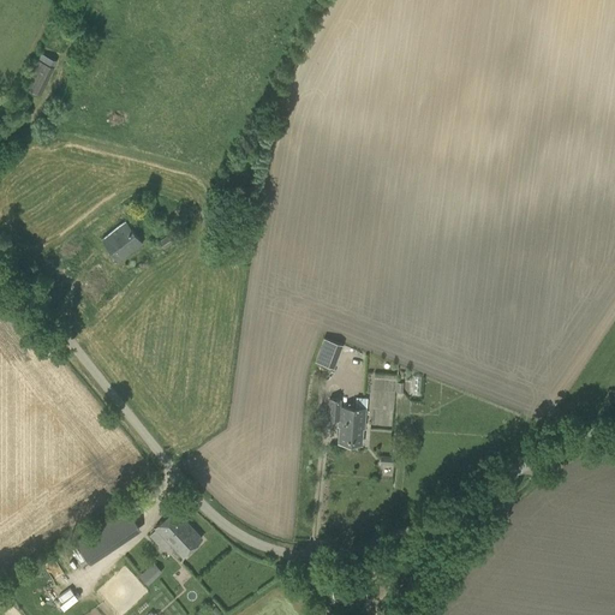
[(55,24),(66,30),(70,22),(60,16),(55,24)]
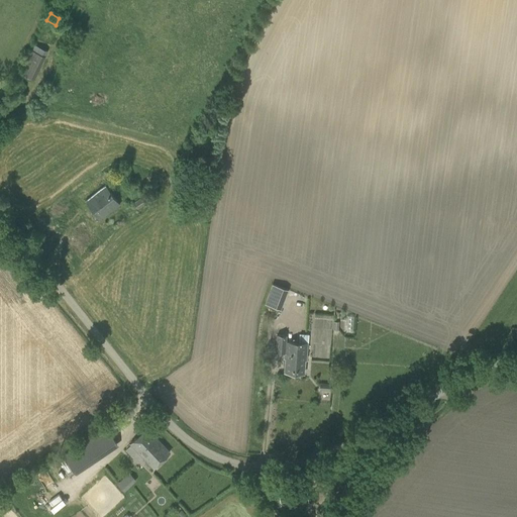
[(32,50),(20,73),(18,77),(22,79),(24,75),(34,80),(45,57),(32,50)]
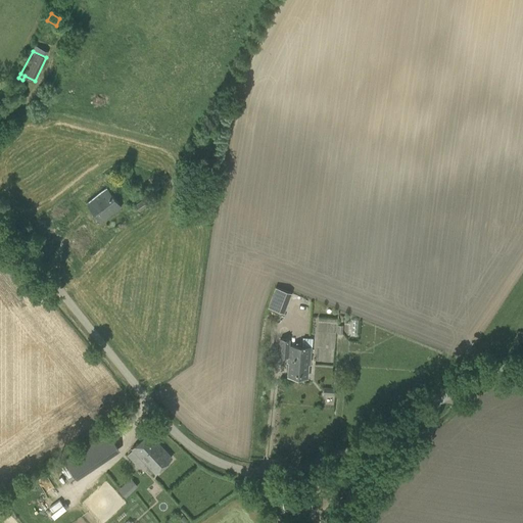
[(100,223),(121,206),(101,181),(80,196),(100,223)]
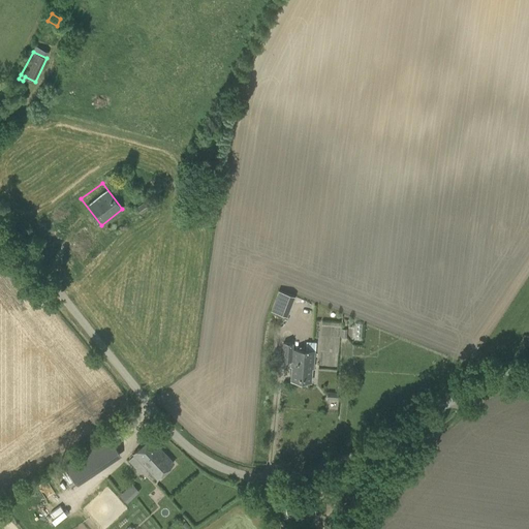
[(141,214),(152,207),(147,199),(135,207),(141,214)]
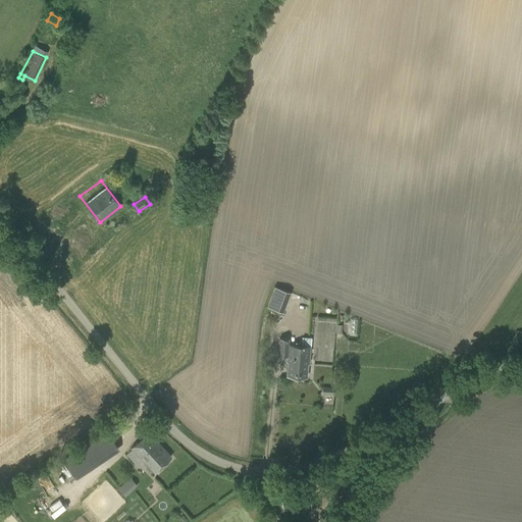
[(283,312),(291,293),(274,286),(267,306),(283,312)]
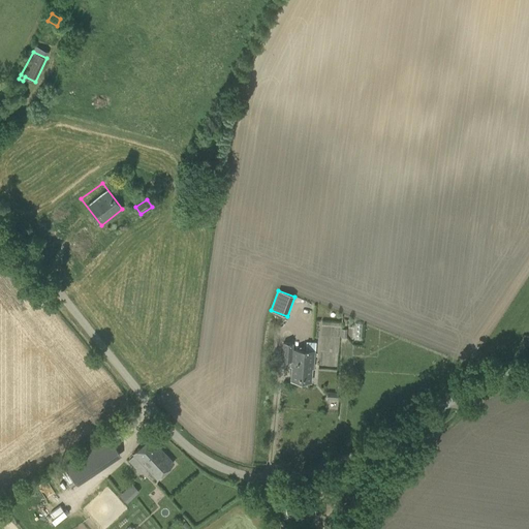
[(313,368),(314,363),(315,350),(293,349),(293,343),(283,342),(281,361),(292,362),(290,380),(311,382),(312,368),(313,368)]
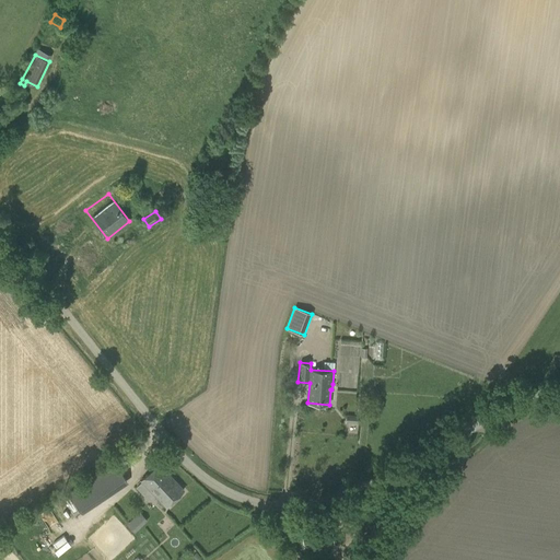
[(346,422),(346,423),(345,438),(358,439),(359,423),(360,424),(361,416),(347,415),(346,422)]
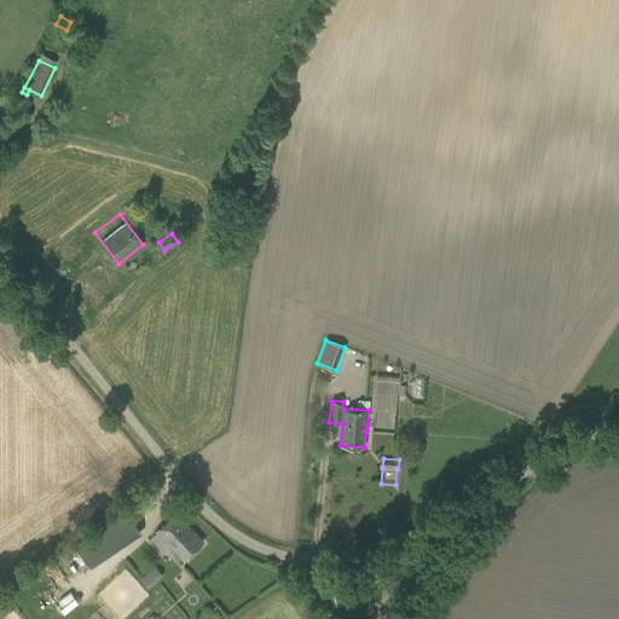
[(142,534),(127,513),(74,549),(87,571),(142,534)]
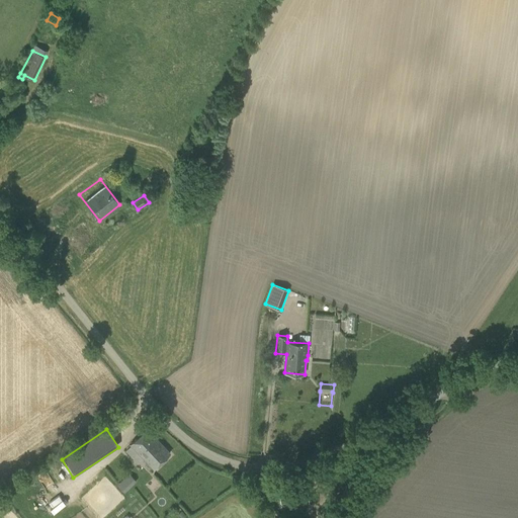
[(147,429),(131,444),(153,468),(170,453),(147,429)]
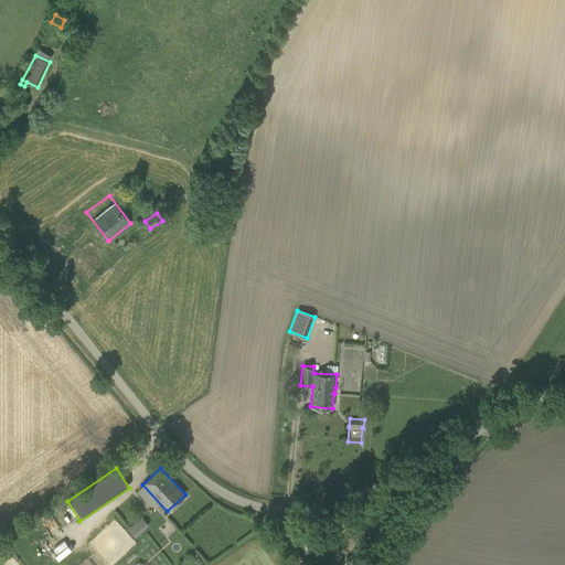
[(135,537),(147,526),(140,519),(128,530),(135,537)]
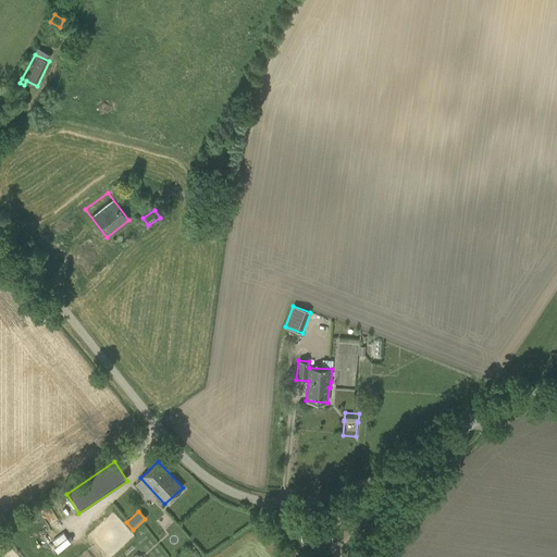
[(327,530),(302,533),(304,543),(330,540),(327,530)]
